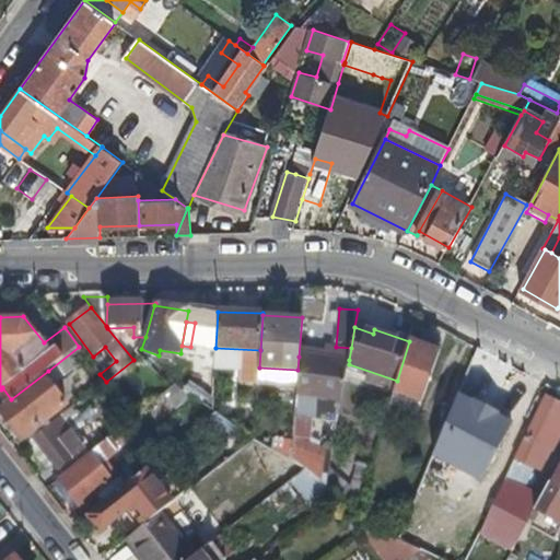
[(441,353),(409,341),(397,381),(394,391),(423,401),(441,353)]
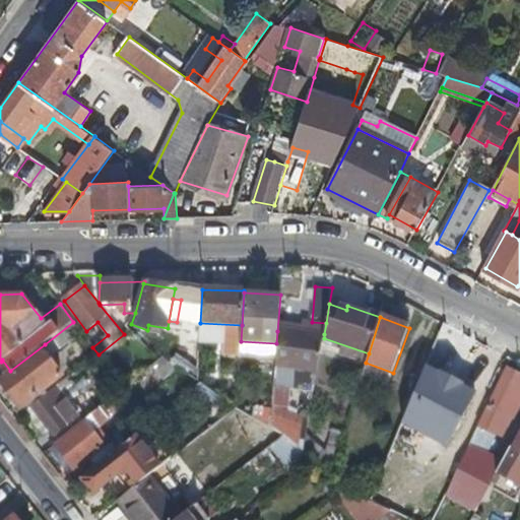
[(53,354),(81,332),(73,322),(45,344),(49,349),(53,354)]
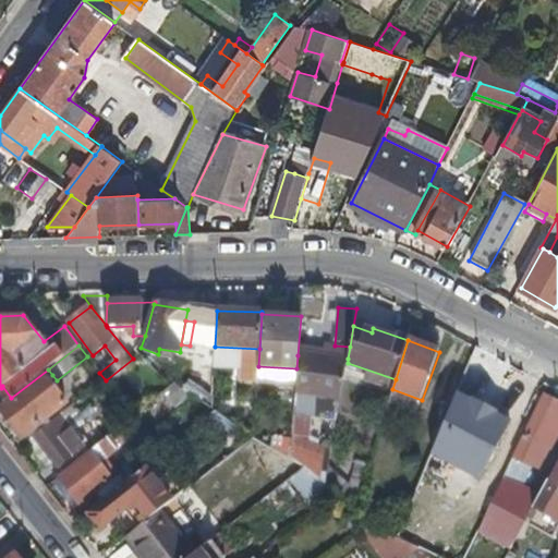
[(186,381),(213,397),(215,353),(195,352),(186,381)]
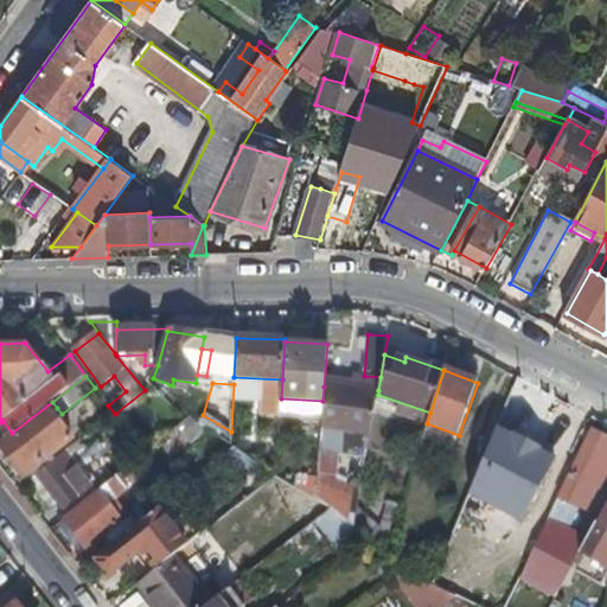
[(378,390),(324,387),(323,401),(320,429),(371,433),(378,395),(378,390)]
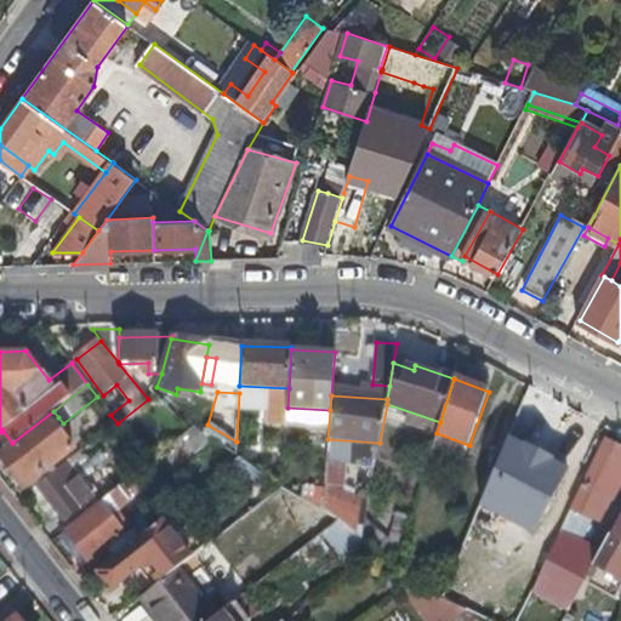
[(58,417),(53,411),(12,443),(0,451),(0,456),(23,486),(73,448),(52,421),(58,417)]
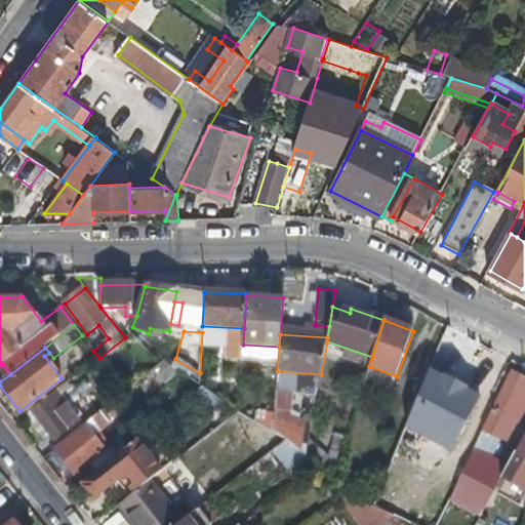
[(458,428),(479,438),(507,379),(486,370),(458,428)]
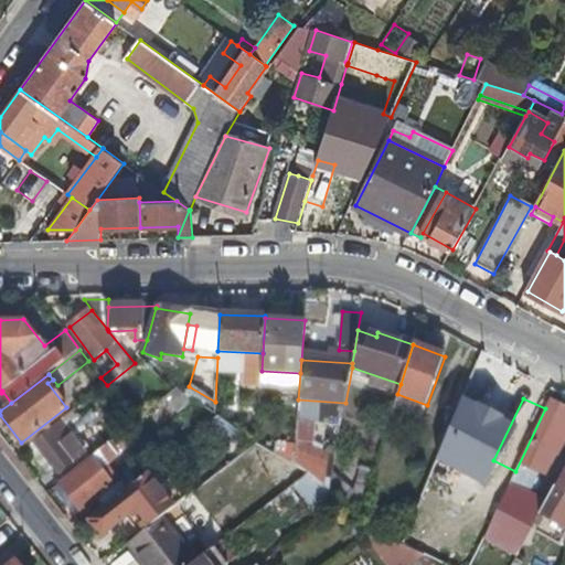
[(564,439),(564,406),(550,400),(545,408),(515,471),(484,536),(518,554),(532,528),(540,513),(546,502),(528,492),(548,449),(557,455),(564,439)]
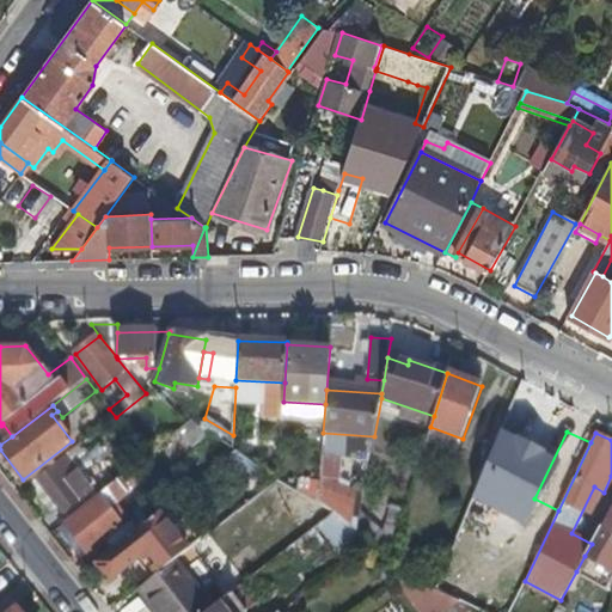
[(93,488),(67,454),(37,478),(61,508),(63,512),(93,488)]
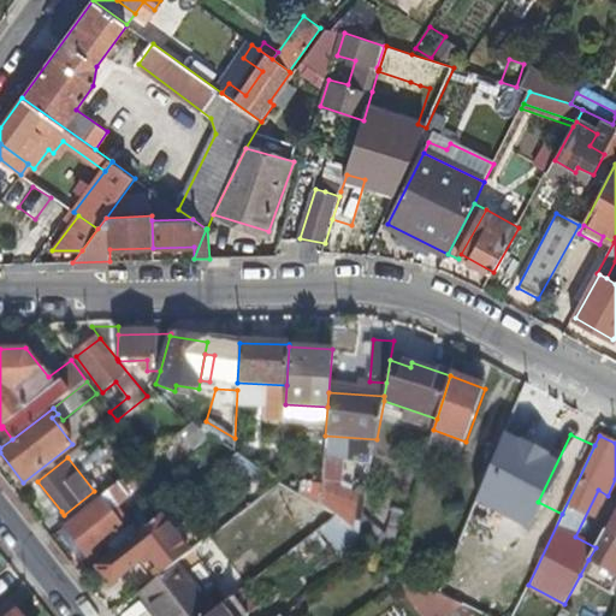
[(150,503),(126,522),(122,526),(110,511),(114,508),(129,497),(126,493),(143,480),(136,472),(65,527),(88,555),(81,560),(89,572),(96,566),(160,515),(150,503)]
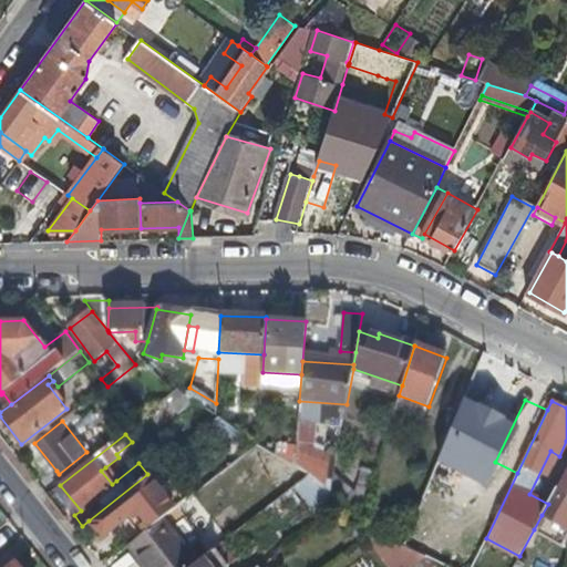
[(57,471),(34,443),(27,449),(48,476),(57,471)]
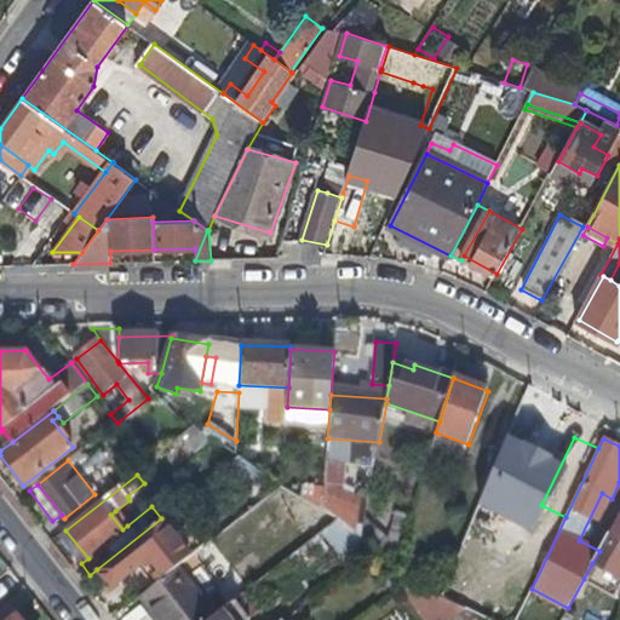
[(527,527),(478,506),(459,554),(506,574),(527,527)]
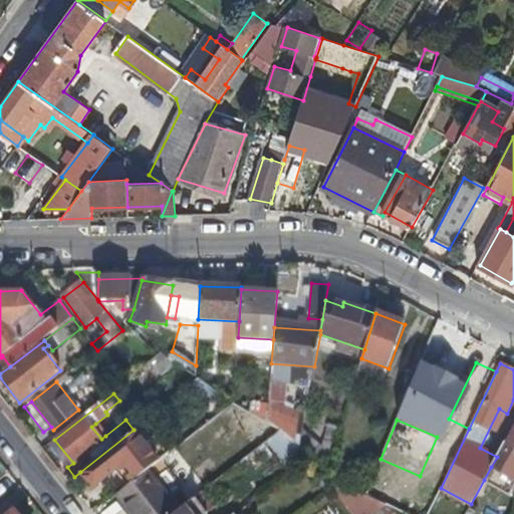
[(135,429),(159,461),(173,450),(163,437),(143,423),(135,429)]
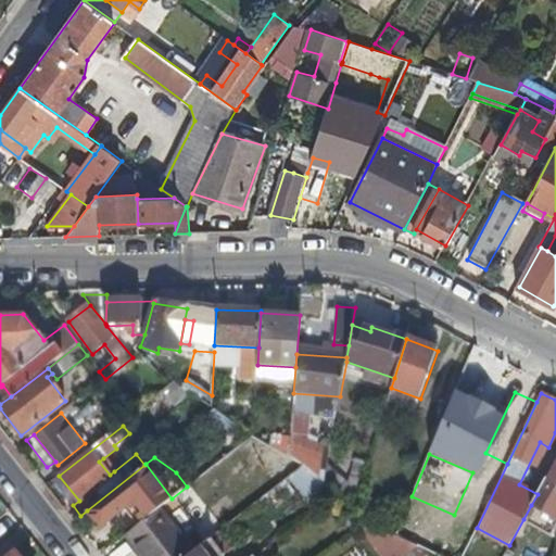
[(114,471),(103,458),(99,462),(110,475),(114,471)]
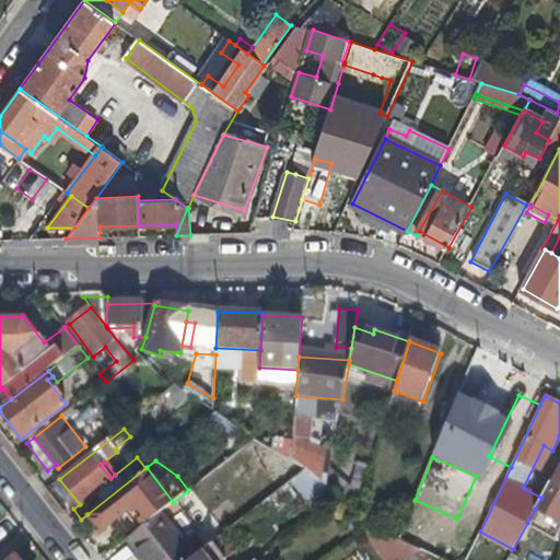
[(173,502),(147,467),(146,468),(88,514),(101,531),(131,506),(144,525),(163,510),(173,502)]
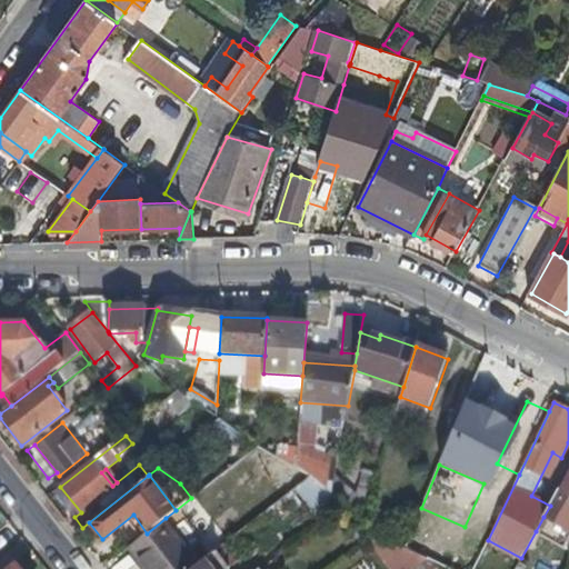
[(357,495),(336,476),(332,493),(340,500),(363,519),(373,487),(360,482),(357,495)]
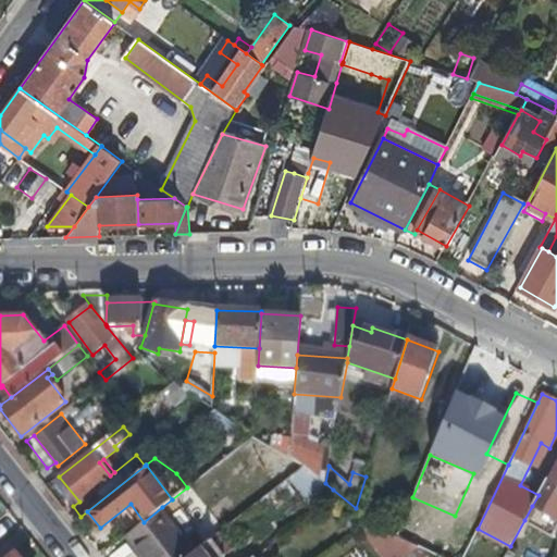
[(300,468),(288,484),(310,499),(322,484),(300,468)]
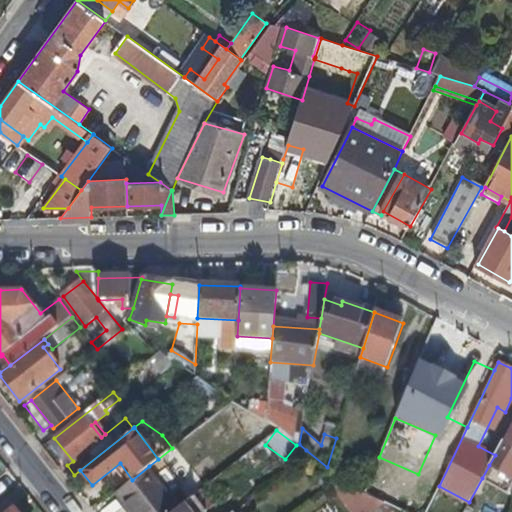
[(489,465),(511,477),(511,431),(506,442),(503,441),(495,455),(489,465)]
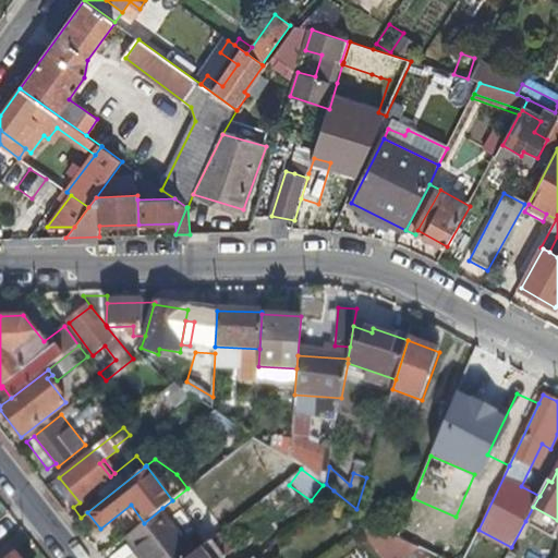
[(80,502),(59,477),(53,482),(73,507),(80,502)]
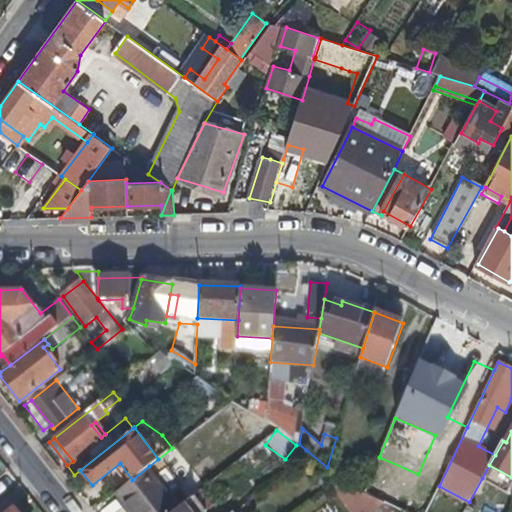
[(511,483),(511,477),(489,465),(482,478),(507,492),(511,483)]
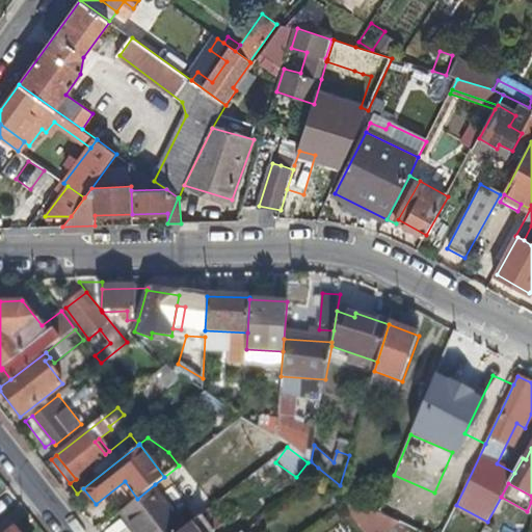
[(187,525),(155,484),(137,499),(121,511),(136,531),(178,531),(185,527),(187,525)]
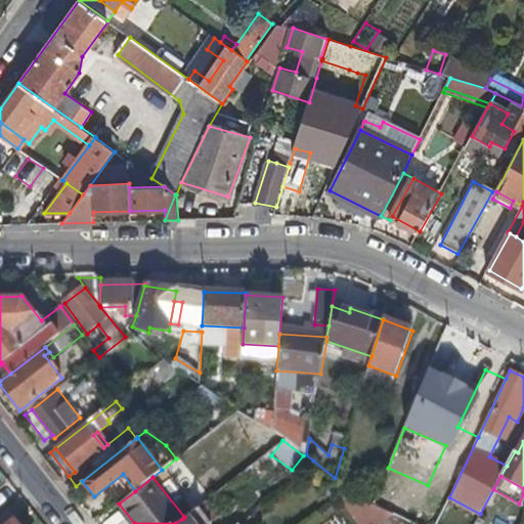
[(358,487),(339,500),(355,523),(383,523),(384,523),(358,487)]
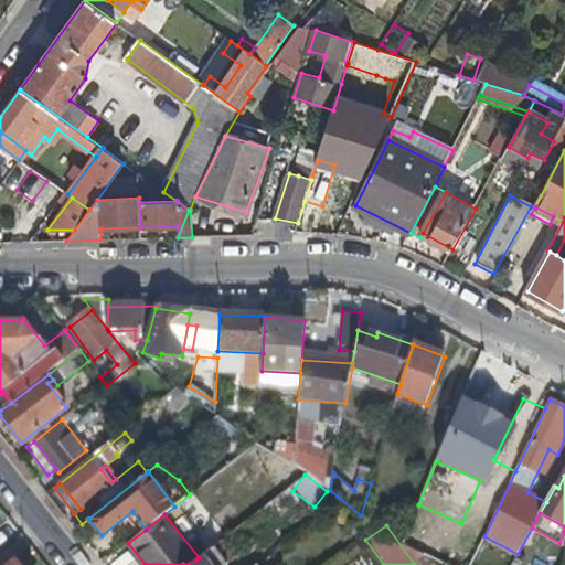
[(224,564),(227,563),(214,545),(199,557),(196,560),(198,561),(191,564),(224,564)]
